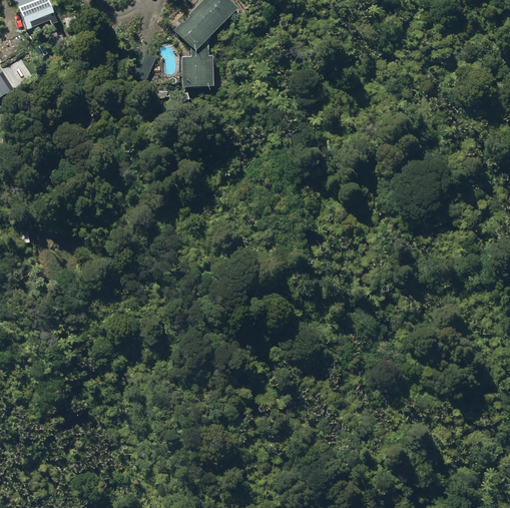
[(32,0),(18,5),(27,30),(50,21),(51,25),(58,22),(49,0),(32,0)]
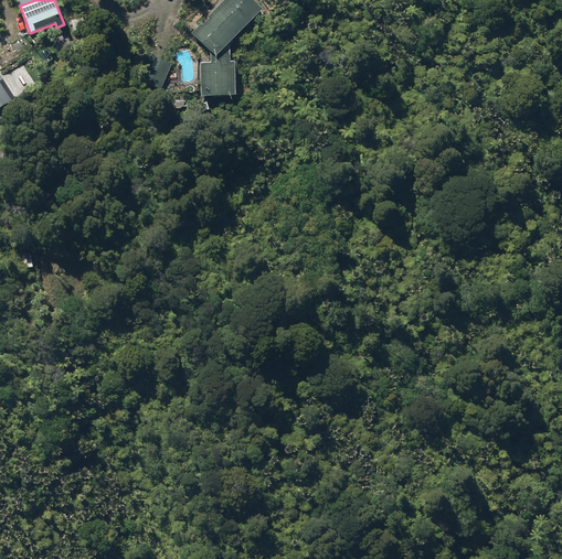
[(199,60),(200,95),(236,95),(234,60),(229,60),(229,42),(262,8),(253,0),(219,0),(190,31),(209,49),(209,60),(199,60)]
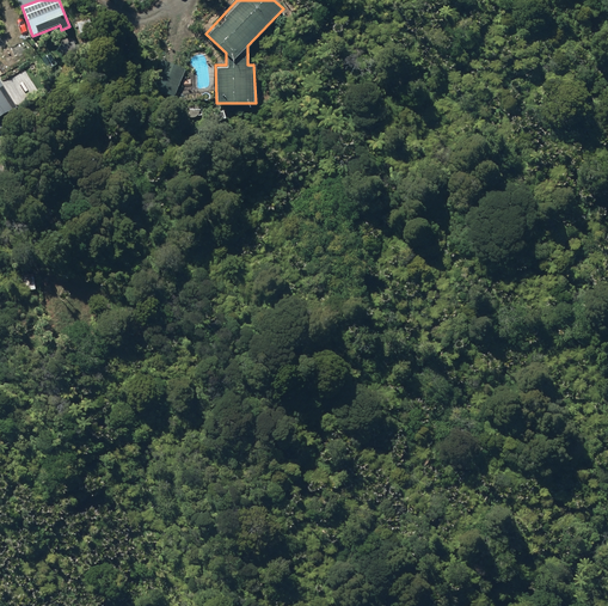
[(74,20),(79,32),(91,29),(87,16),(74,20)]
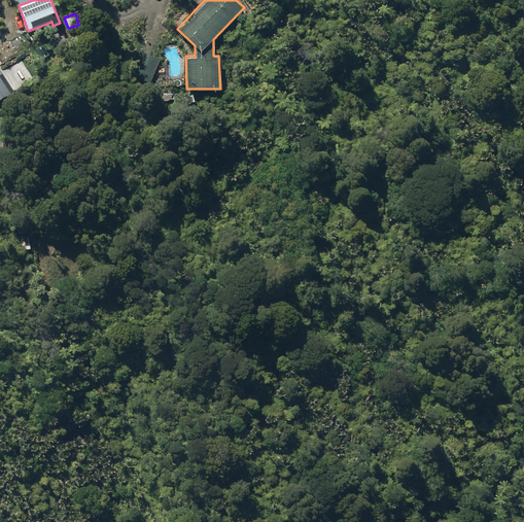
[(126,77),(145,85),(158,57),(138,48),(126,77)]
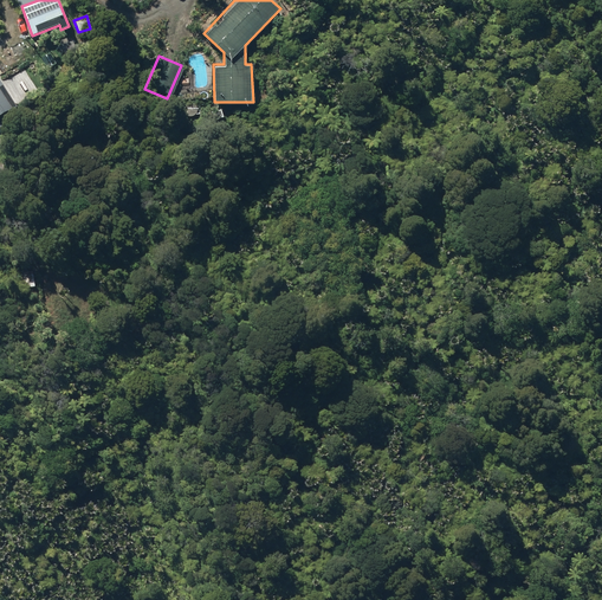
[(19,270),(21,284),(33,283),(30,268),(19,270)]
